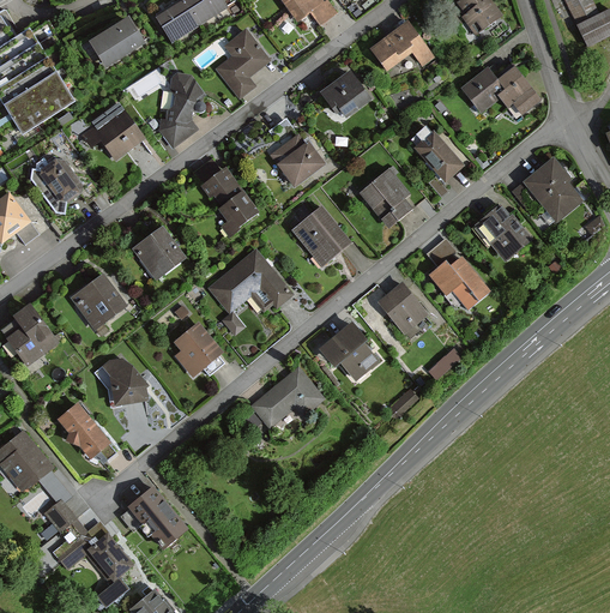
[(181,0),(155,17),(169,40),(195,23),(181,0)]
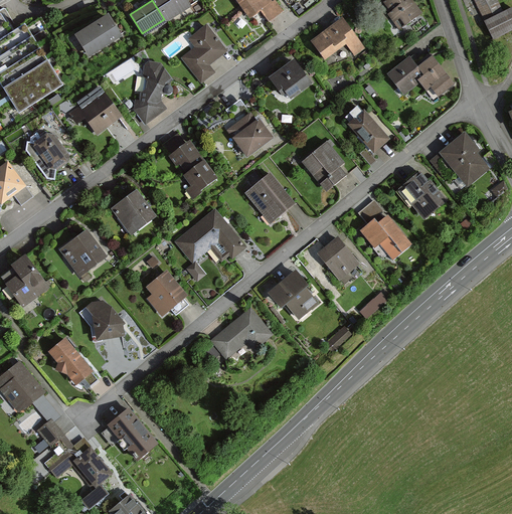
[(152,0),(164,19),(186,5),(183,0),(152,0)]
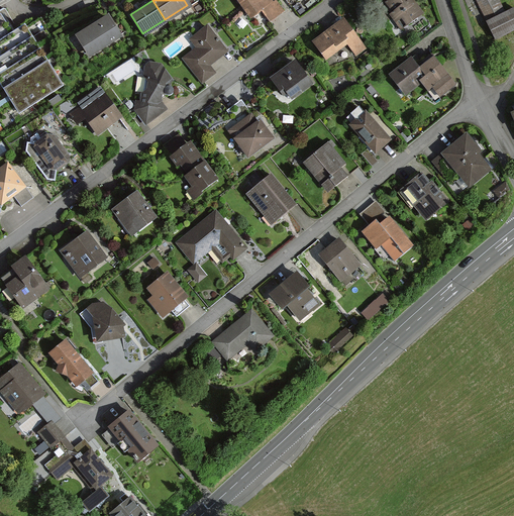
[(235,0),(249,17),(260,10),(268,20),(278,12),(269,0),(235,0)]
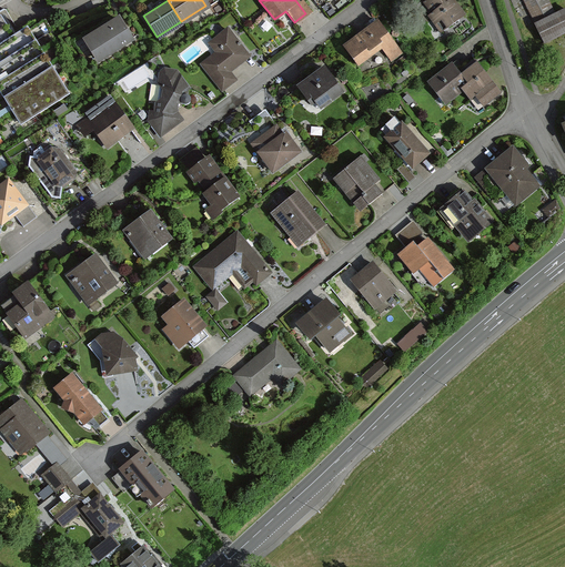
[(445,29),(462,16),(450,0),(425,0),(424,2),(445,29)]
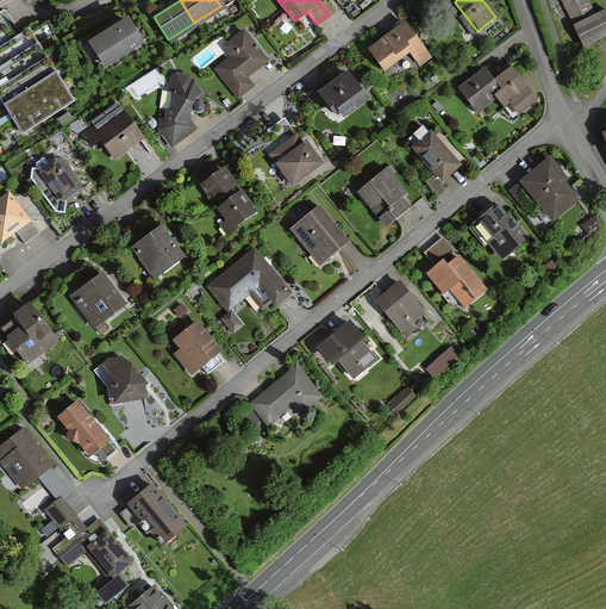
[(605,17),(601,8),(591,14),(583,0),(545,0),(561,31),(569,26),(581,48),(605,33),(605,17)]
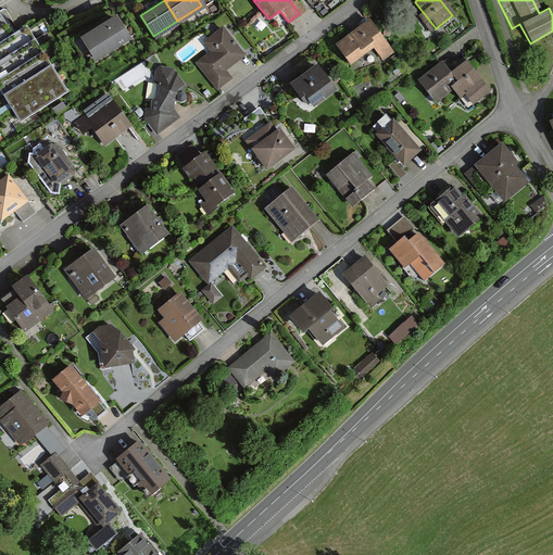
[(133,40),(117,14),(71,41),(86,67),(133,40)]
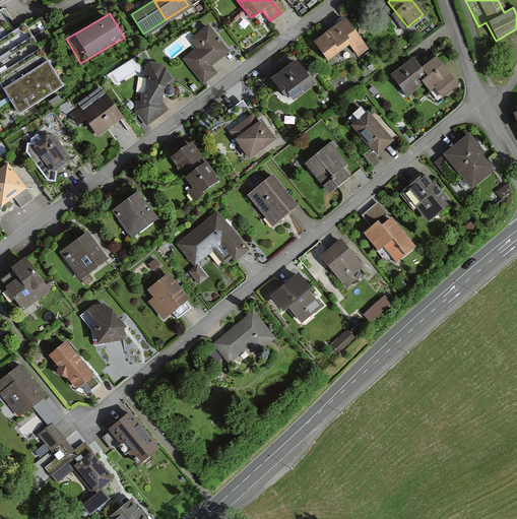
[(370,48),(347,17),(315,41),(328,59),(351,43),(360,55),(370,48)]
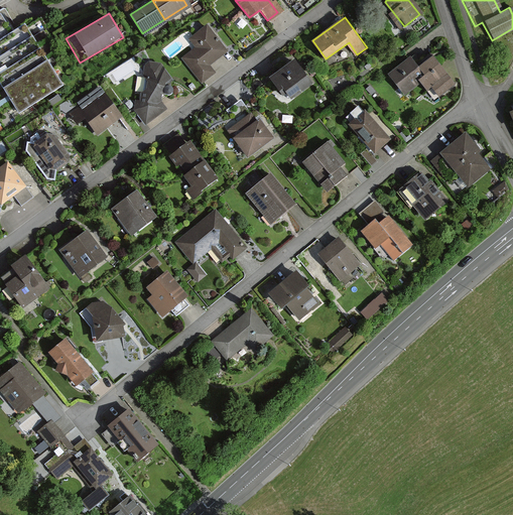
[(21,25),(0,38),(0,87),(17,113),(60,85),(21,25)]
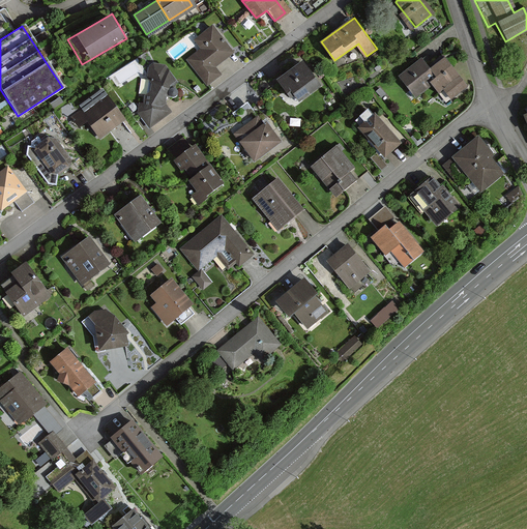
[(227,54),(209,28),(192,39),(199,49),(186,57),(204,83),(216,75),(210,66),(227,54)]
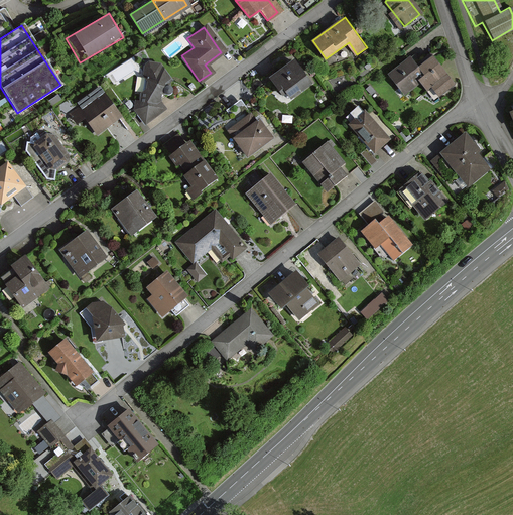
[(419,67),(411,55),(389,73),(406,94),(421,82),(435,100),(458,83),(435,54),(419,67)]
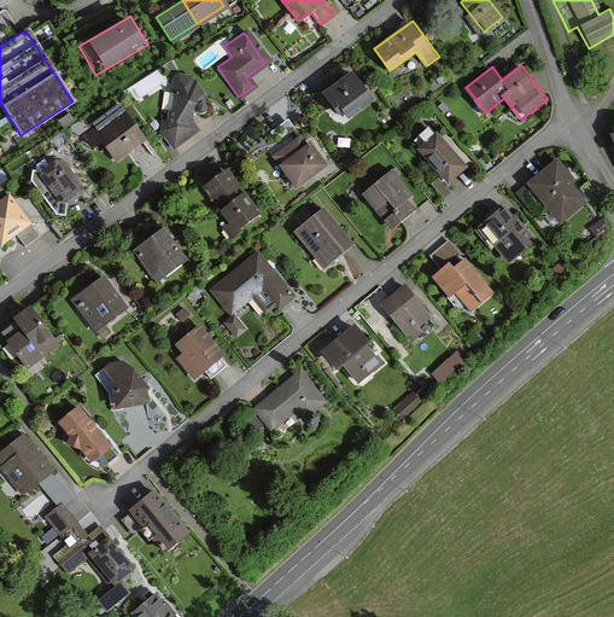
[(136,95),(163,82),(158,70),(130,83),(136,95)]
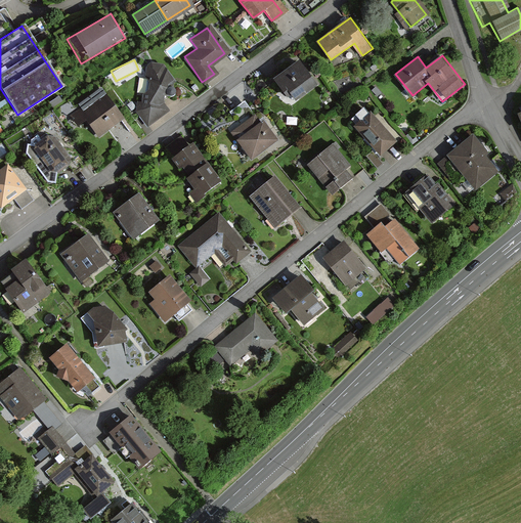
[(298,99),(319,84),(301,59),(276,78),(289,95),(293,92),(298,99)]
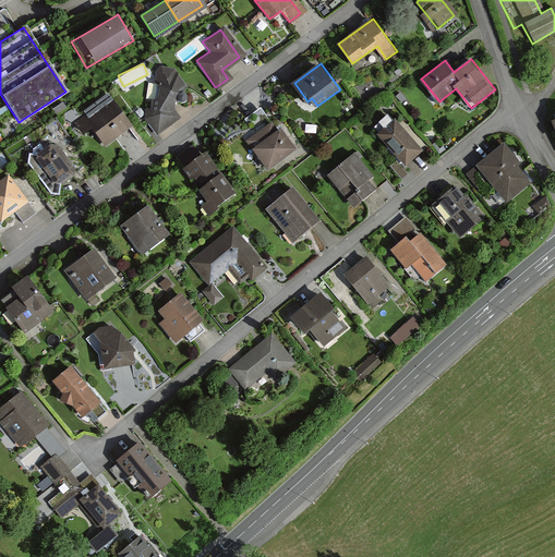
[(152,107),(141,116),(155,134),(175,119),(168,111),(175,92),(182,86),(171,71),(159,69),(149,74),(157,84),(152,107)]
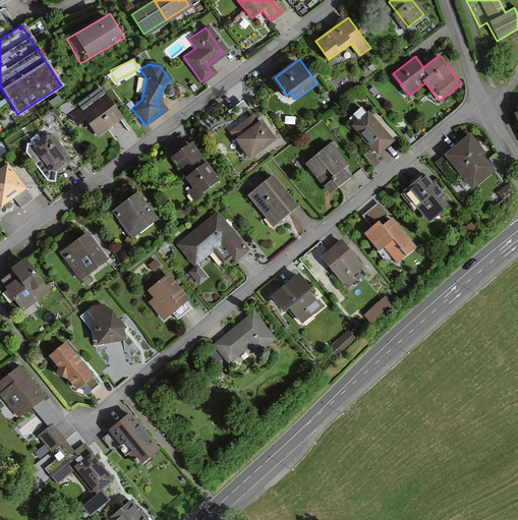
[(75,106),(68,111),(78,125),(85,120),(99,137),(125,118),(101,84),(74,104),(75,106)]
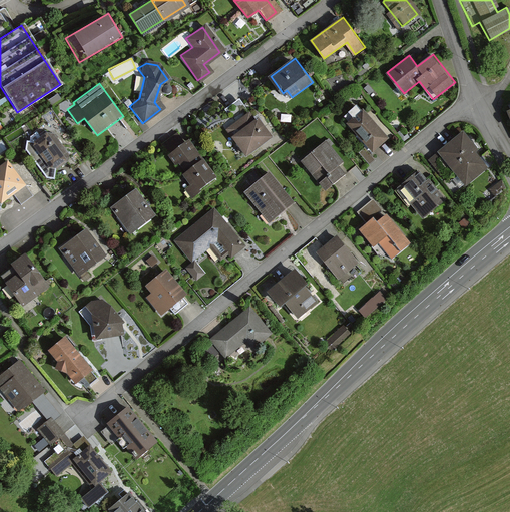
[(243,157),(275,134),(252,104),(221,127),(243,157)]
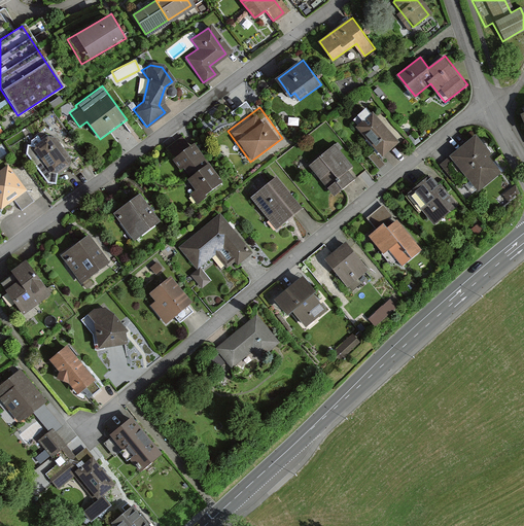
[(398,139),(376,111),(357,128),(380,154),(398,139)]
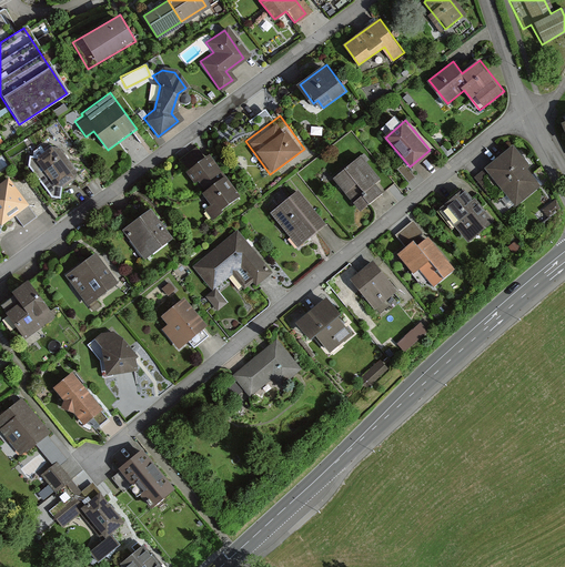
[(81,174),(59,142),(36,158),(58,190),(81,174)]
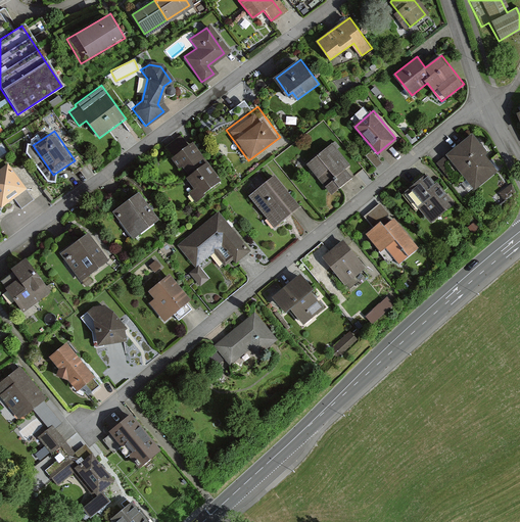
[(473,132),(445,154),(474,190),(502,168),(473,132)]
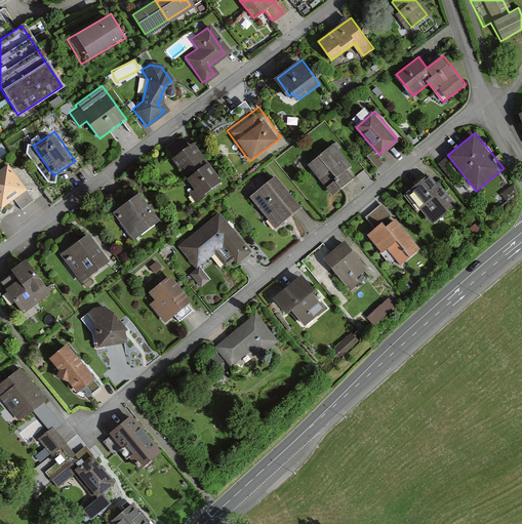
[(333,140),(306,162),(331,195),(359,173),(333,140)]
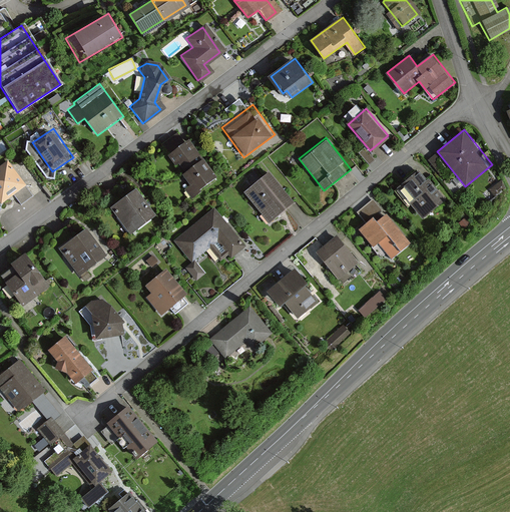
[(219,176),(191,139),(169,155),(196,192),(219,176)]
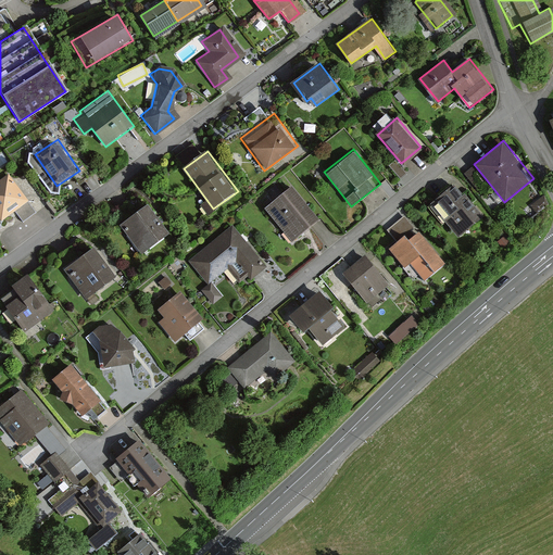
[(396,160),(388,164),(396,176),(403,172),(396,160)]
